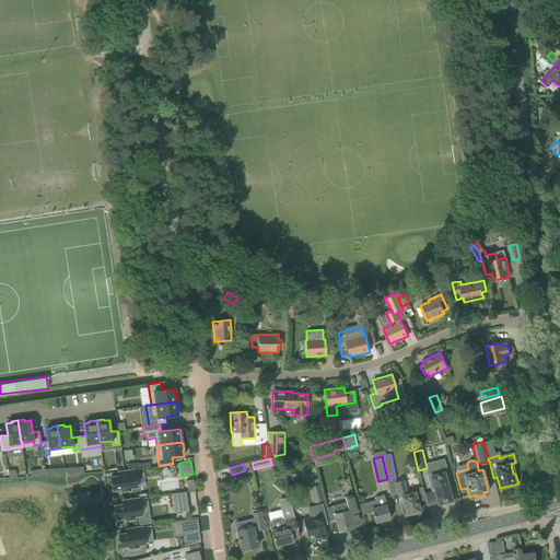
[(135,476),(143,475),(142,468),(139,469),(128,470),(124,471),(121,471),(117,471),(118,476),(109,477),(112,490),(120,489),(120,491),(130,490),(130,488),(137,487),(135,476)]
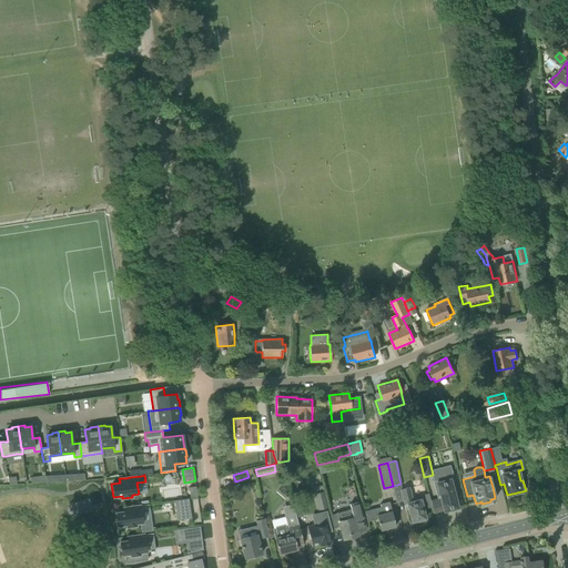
[(448,510),(450,510),(450,511),(456,510),(456,508),(458,508),(454,494),(457,493),(453,476),(433,482),(437,498),(439,498),(444,511),(445,511),(445,510),(448,509),(448,510)]
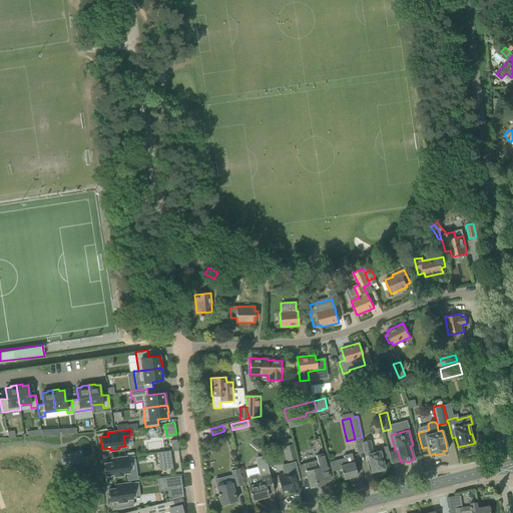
[(374,453),(370,440),(363,442),(361,442),(364,452),(366,460),(369,459),(372,471),(377,470),(377,472),(383,470),(383,468),(384,468),(382,460),(390,458),(388,448),(387,446),(386,446),(387,449),(374,453)]
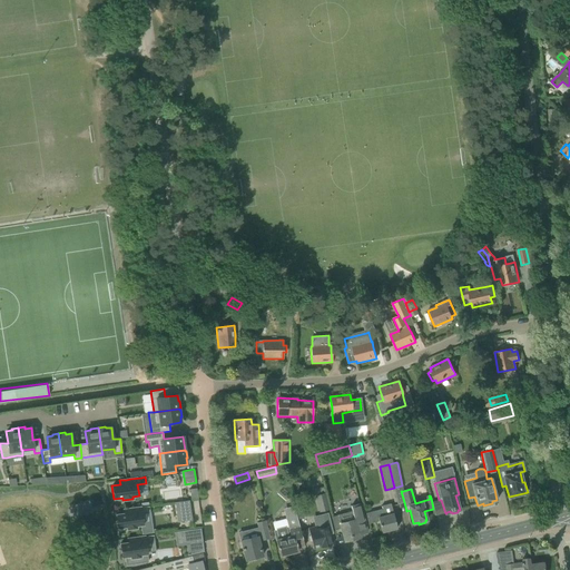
[(175,502),(177,522),(192,520),(189,500),(175,502)]
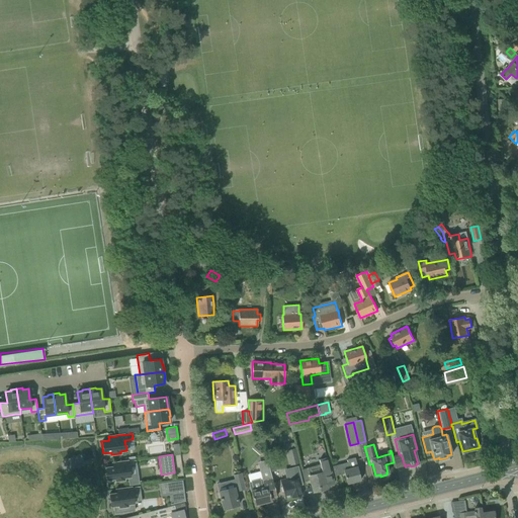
[(297,455),(288,458),(289,464),(298,461),(297,455)]
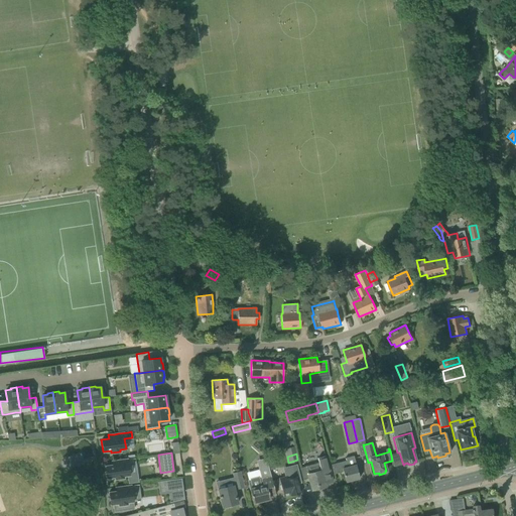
[(272,456),(266,458),(269,470),(276,469),(272,456)]
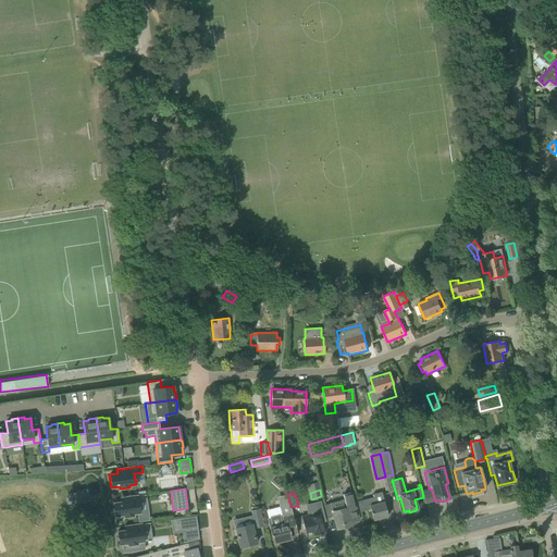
[(344,498),(323,504),(325,512),(326,517),(333,515),(336,529),(351,525),(350,522),(358,520),(356,510),(355,506),(353,496),(351,492),(343,494),(344,498)]
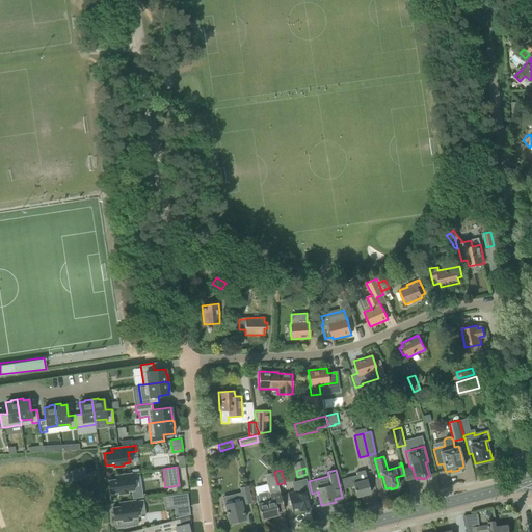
[(370,493),(368,483),(365,470),(355,472),(356,475),(341,479),(344,489),(353,486),(356,497),(370,493)]
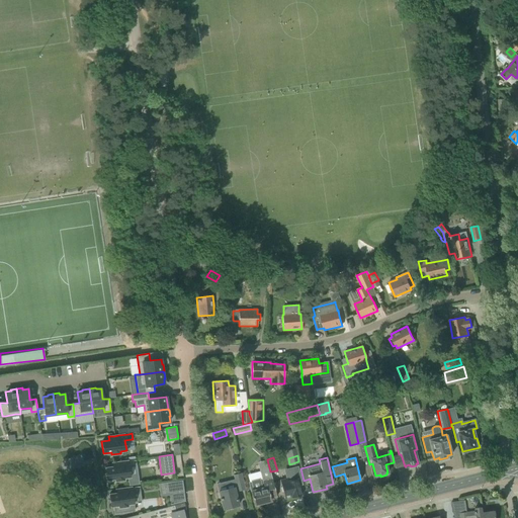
[(130,477),(128,467),(128,466),(137,465),(136,459),(112,462),(112,466),(105,467),(107,480),(114,479),(115,481),(123,480),(123,478),(130,477)]
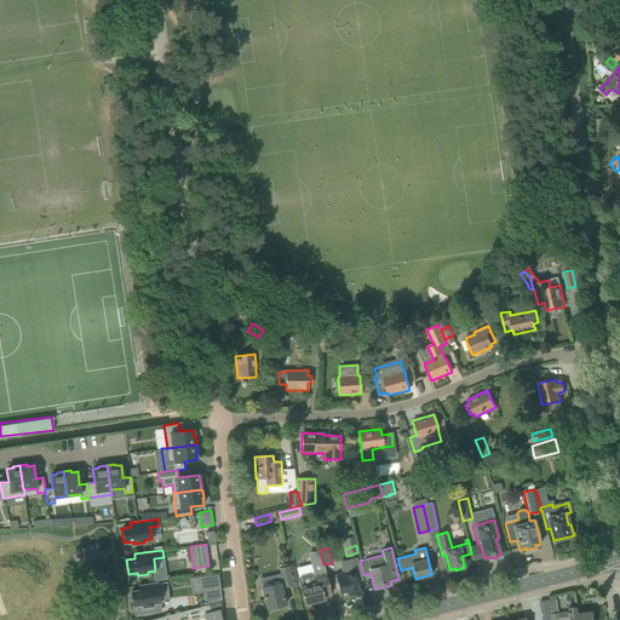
[(327,578),(322,561),(310,563),(314,574),(311,574),(310,574),(300,577),(298,578),(300,587),(304,604),(325,600),(323,596),(331,595),(327,578)]
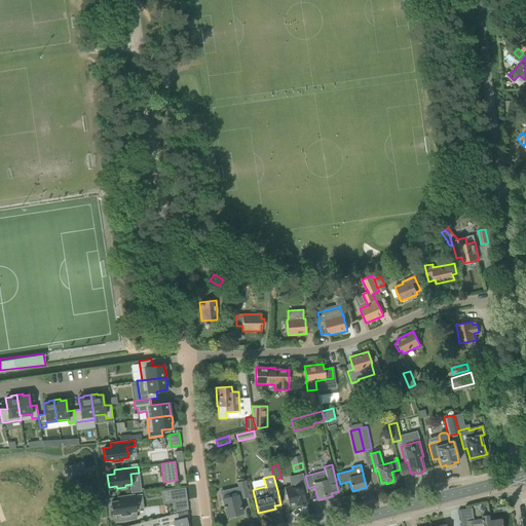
[(243,504),(241,498),(249,497),(245,480),(237,482),(238,487),(229,489),(230,496),(222,498),(226,517),(229,516),(229,518),(235,517),(235,515),(241,513),(240,505),(243,504)]
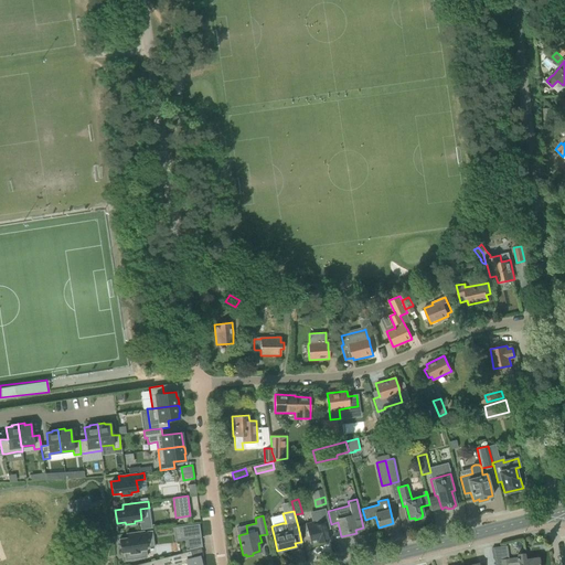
[(311,522),(306,524),(308,533),(310,544),(318,542),(318,543),(329,540),(326,530),(326,529),(329,529),(326,515),(310,519),(311,522)]
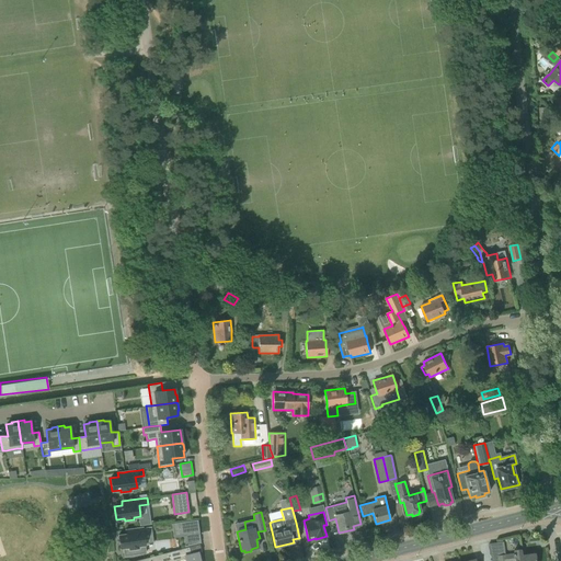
[(199,533),(197,521),(173,524),(175,536),(184,534),(199,533)]
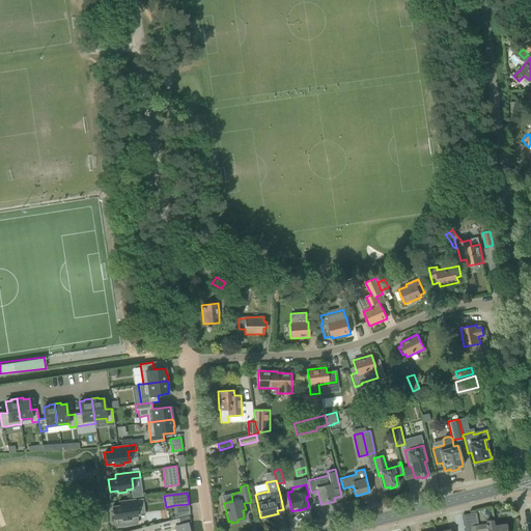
[(119,505),(112,506),(113,520),(116,519),(117,526),(138,524),(137,515),(135,505),(143,504),(143,498),(118,502),(119,505)]
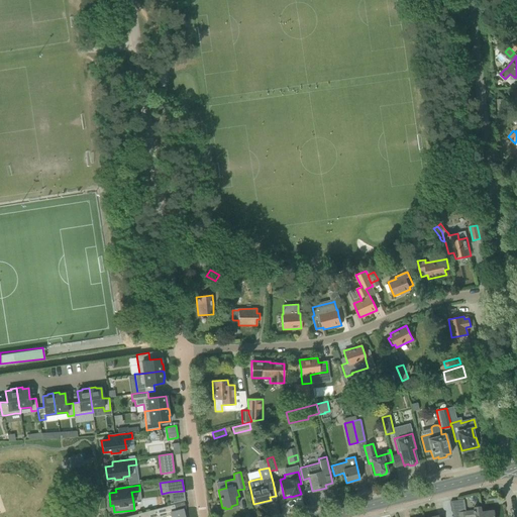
[(184,516),(182,509),(176,510),(174,504),(146,511),(147,516),(184,516)]
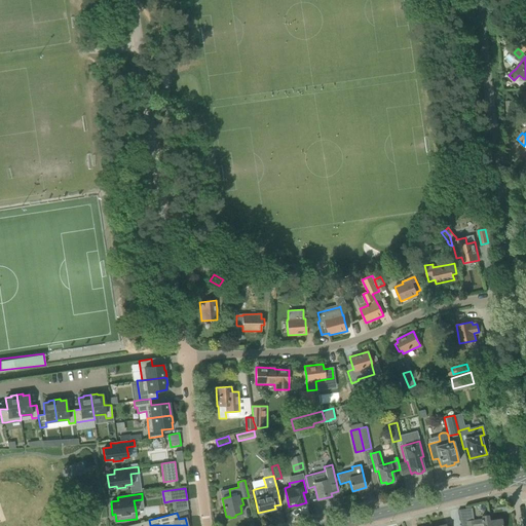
[(501,525),(501,519),(488,521),(488,516),(482,516),(482,519),(481,519),(481,520),(474,521),(474,520),(466,521),(466,522),(460,522),(460,525),(501,525)]
